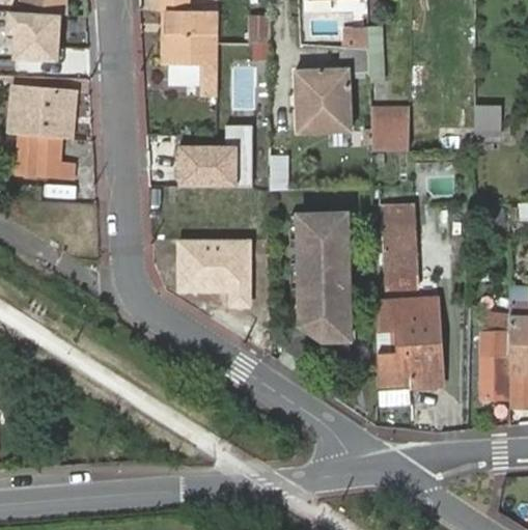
[(8,0),(7,12),(50,15),(50,0),(8,0)]
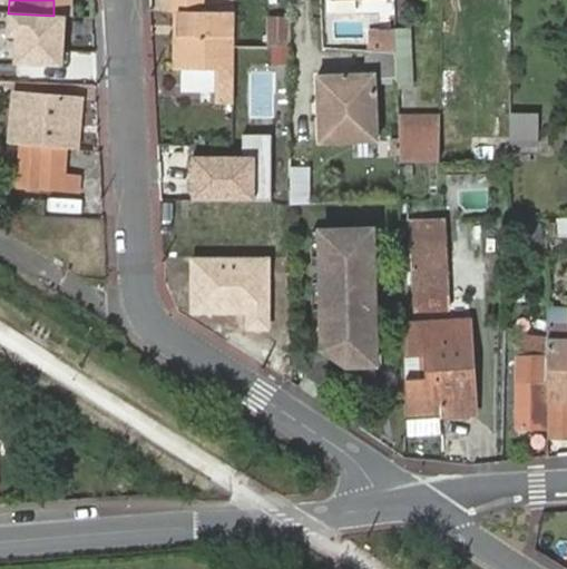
[(234,46),(234,8),(202,8),(202,0),(172,0),(172,8),(179,8),(179,38),(176,38),(176,72),(216,72),(217,104),(234,104),(234,70),(234,46)]
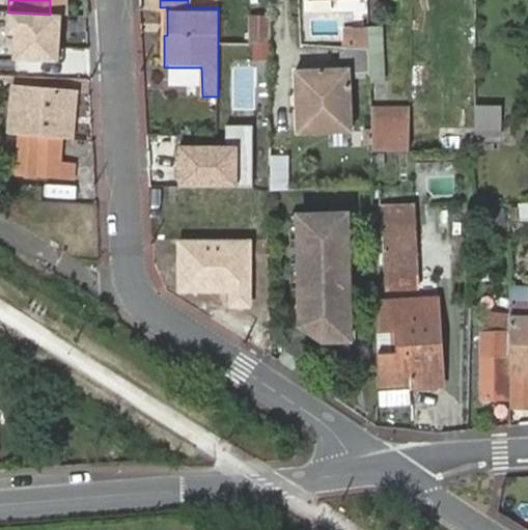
[(269,16),(249,16),(250,43),(269,44),(269,16)]
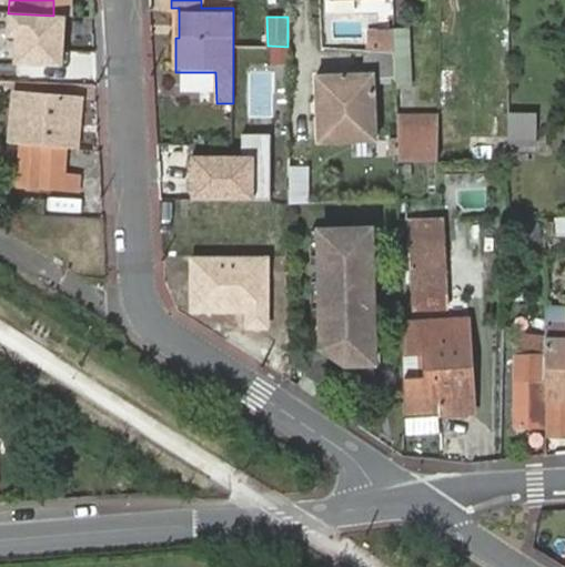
[(93,41),(92,22),(42,24),(41,19),(6,20),(7,42),(40,41),(42,43),(93,41)]
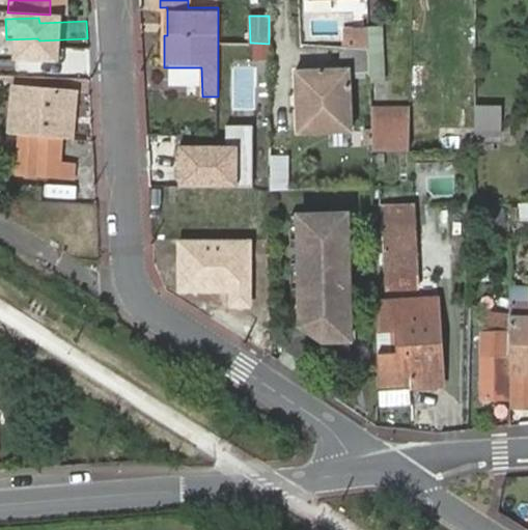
[(350,25),(349,46),(367,46),(366,26),(350,25)]
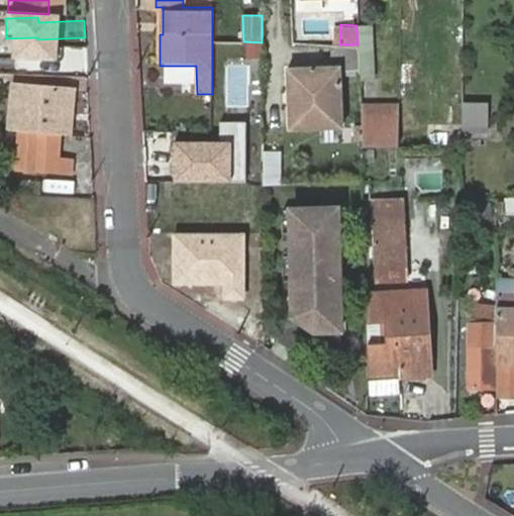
[(243,41),(212,41),(212,64),(243,65),(243,41)]
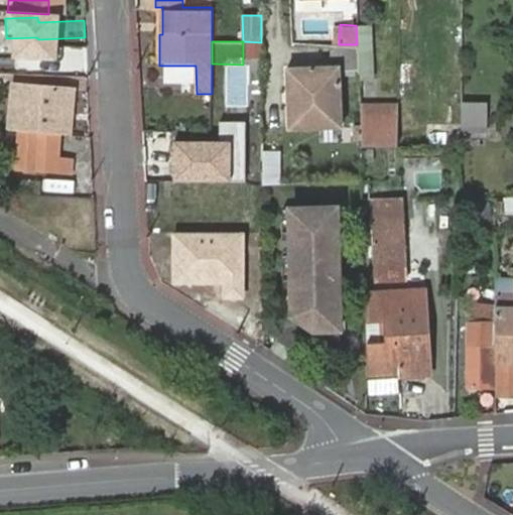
[(337,66),(284,69),(287,130),(340,127),(337,66)]
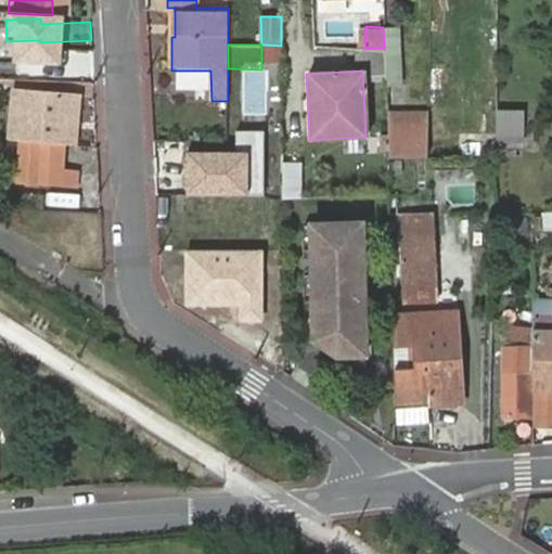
[(62,145),(75,146),(76,130),(69,130),(72,98),(12,93),(11,142),(20,142),(62,145)]
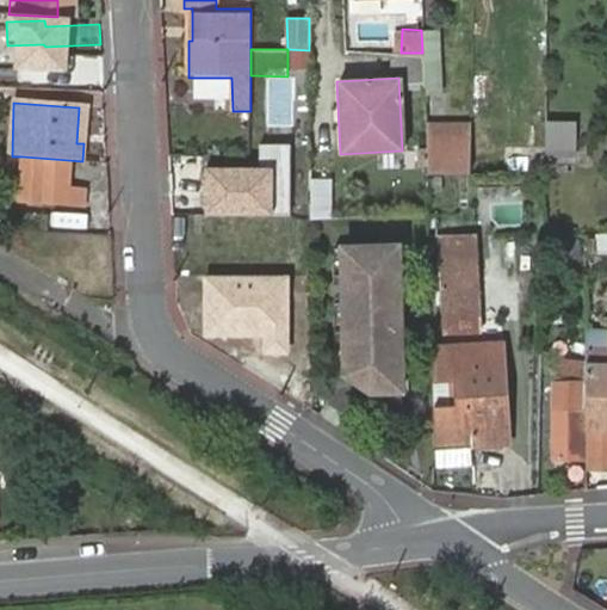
[(471,121),(427,121),(431,173),(471,173),(471,121)]
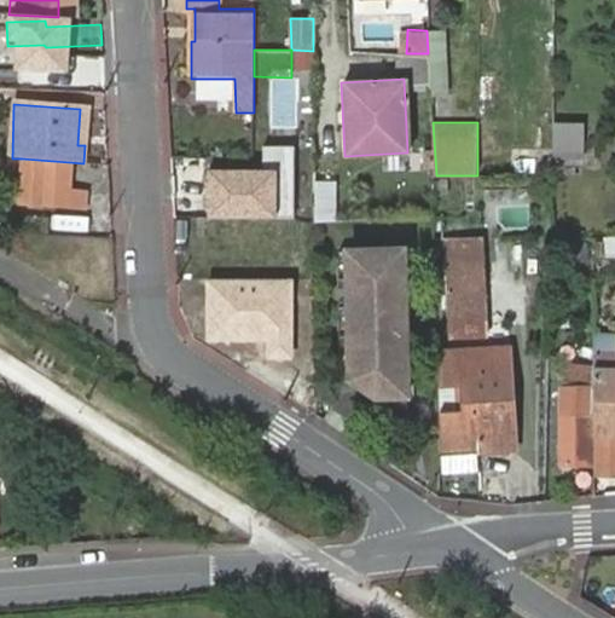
[(544,133),(528,133),(528,169),(544,168),(544,133)]
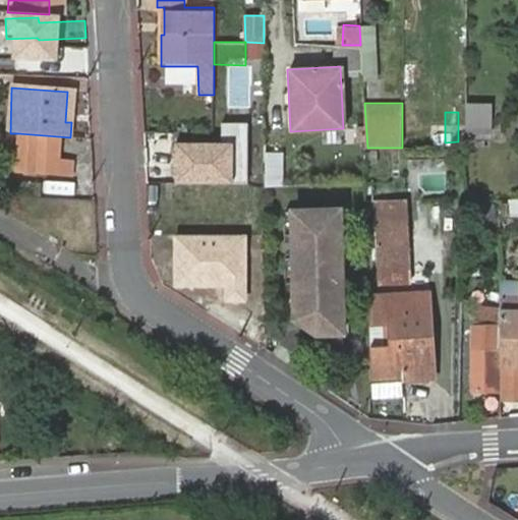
[(55,174),(58,136),(18,133),(17,171),(55,174)]
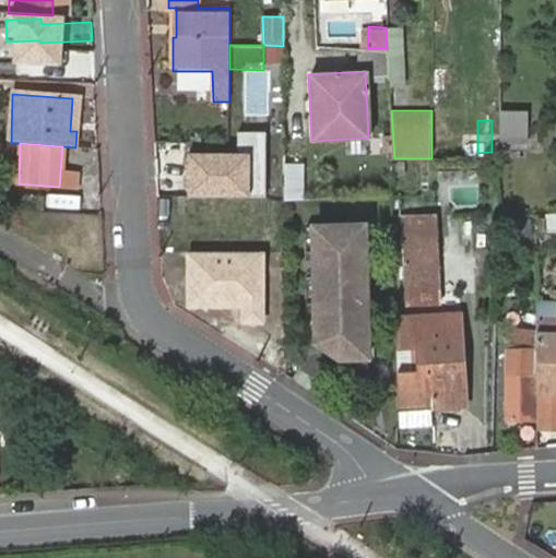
[(303,153),(284,154),(284,182),(284,201),(304,200),(303,153)]
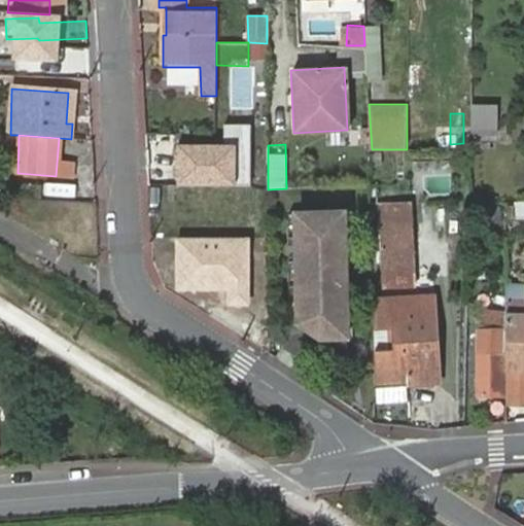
[(177,175),(231,175),(231,151),(177,151),(177,175)]
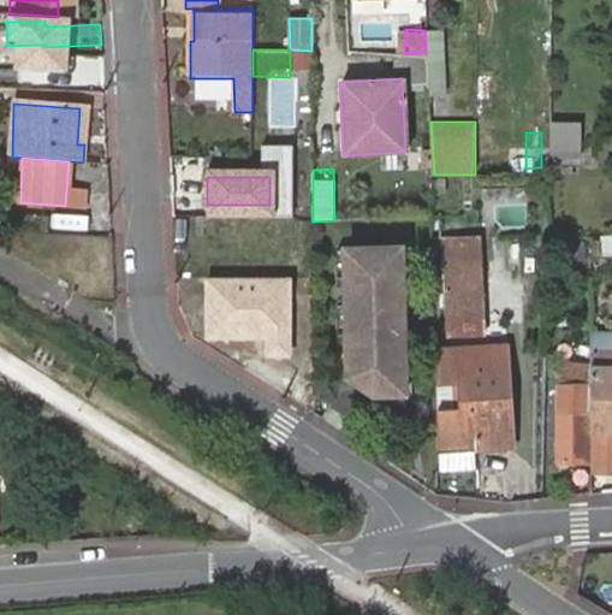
[(611,234),(598,234),(598,252),(611,252),(611,234)]
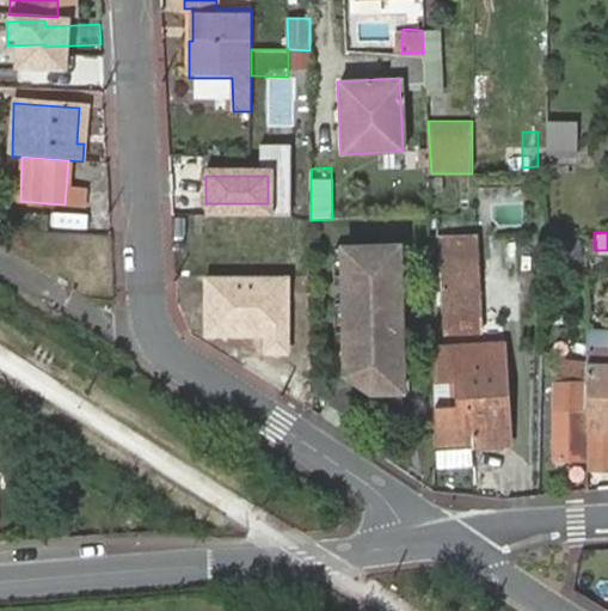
[(479,233),(444,234),(446,292),(480,291),(479,233)]
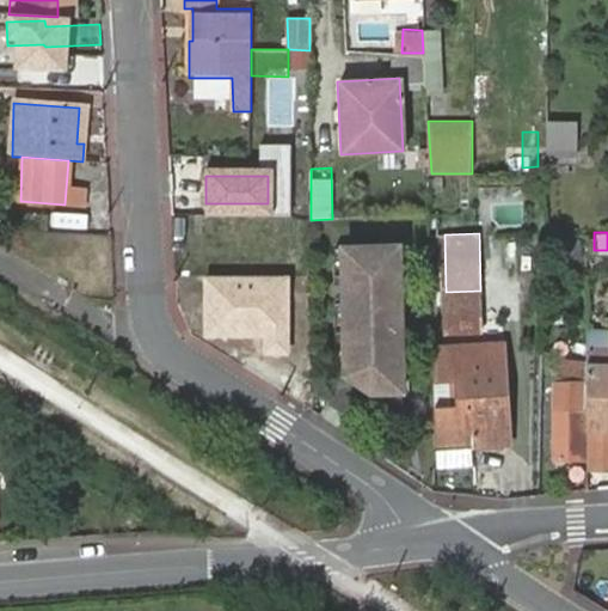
[(403,410),(400,245),(337,248),(337,368),(403,410)]
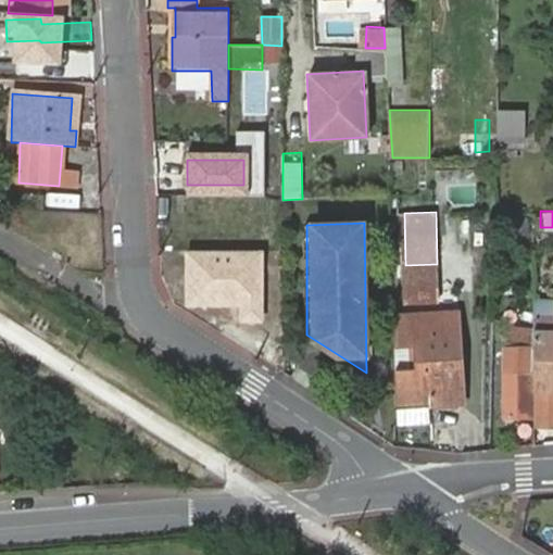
[(262,249),(183,249),(184,304),(236,303),(236,323),(262,323),(262,249)]
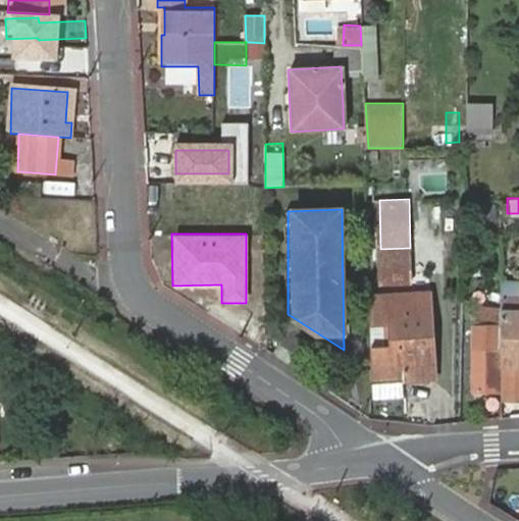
[(410,248),(380,249),(381,283),(411,283),(410,248)]
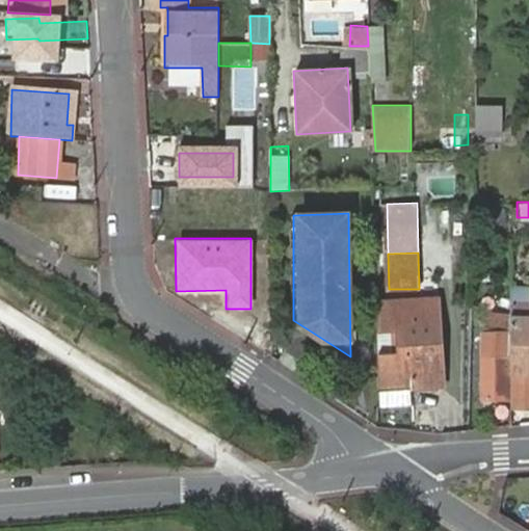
[(440,300),(378,301),(379,332),(397,333),(398,352),(380,352),(379,392),(412,391),(412,386),(442,385),(440,300)]
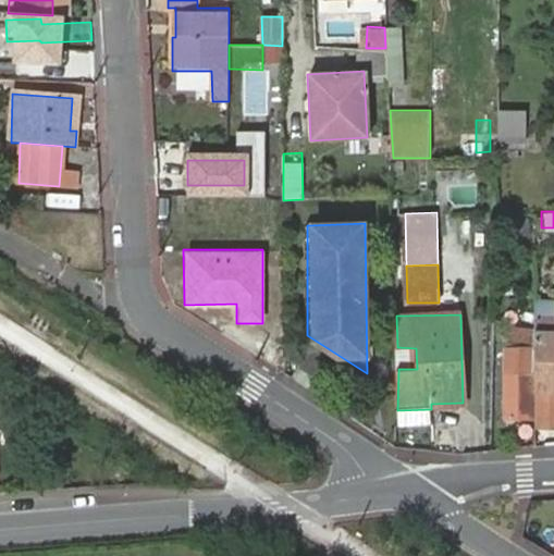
[(553,332),(532,333),(536,429),(553,427),(553,332)]
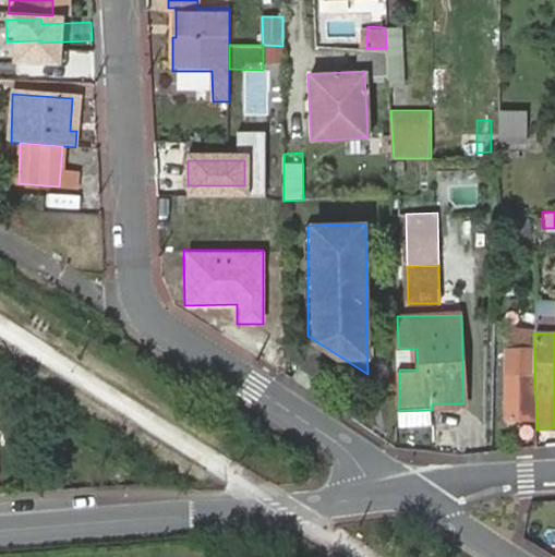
[(509,366),(510,390),(506,390),(506,422),(533,421),(531,366),(509,366)]
